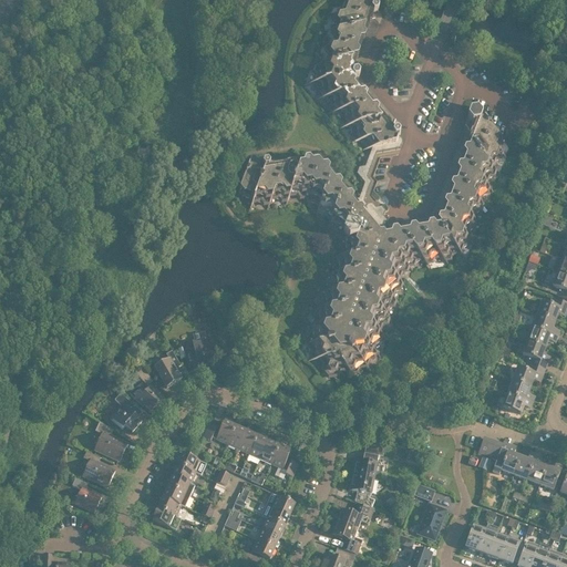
[(267,162),(263,162),(260,161),(256,162),(254,158),(250,160),(239,187),(235,198),(247,213),(301,204),(332,241),(299,334),(296,344),(318,374),(326,380),(361,377),(362,371),(369,370),(371,363),(375,363),(379,357),(375,352),(378,347),(382,347),(405,288),(400,282),(412,271),(466,261),(505,157),(496,146),(504,141),(476,109),(470,110),(467,116),(472,121),(475,121),(472,130),(471,131),(468,134),(470,135),(465,147),(464,147),(463,152),(463,153),(462,158),(459,165),(457,165),(456,169),(457,169),(455,174),(453,182),(451,182),(450,186),(451,187),(449,192),(446,199),(444,199),(443,204),(444,205),(440,216),(439,217),(436,220),(440,224),(439,227),(434,228),(432,225),(428,226),(426,227),(414,229),(413,228),(410,228),(409,230),(397,232),(395,230),(391,232),(391,230),(387,232),(383,226),(385,220),(382,216),(377,217),(372,214),(374,208),(371,204),(366,204),(362,200),(370,182),(366,177),(375,152),(399,148),(401,142),(398,136),(399,133),(397,131),(393,131),(389,126),(389,125),(387,122),(384,122),(377,112),(378,111),(375,107),(373,109),(366,99),(366,96),(363,94),(361,94),(358,90),(353,84),(354,83),(351,80),(352,78),(353,80),(357,79),(359,75),(356,72),(352,72),(351,74),(350,73),(352,69),(351,68),(356,57),(357,55),(359,51),(358,50),(362,39),(363,39),(364,34),(363,33),(369,21),(370,21),(371,18),(370,17),(373,11),(377,10),(378,7),(371,0),(358,0),(330,4),(301,84),(360,150),(371,147),(364,166),(358,167),(356,174),(363,183),(358,198),(352,199),(352,198),(349,195),(348,195),(340,186),(341,183),(338,181),(337,181),(328,171),(328,169),(326,166),(325,166),(318,158),(309,161),(308,160),(305,161),(303,162),(291,163),(290,162),(286,163),(286,164),(274,166),(272,165),(268,166),(269,164),(267,162)]
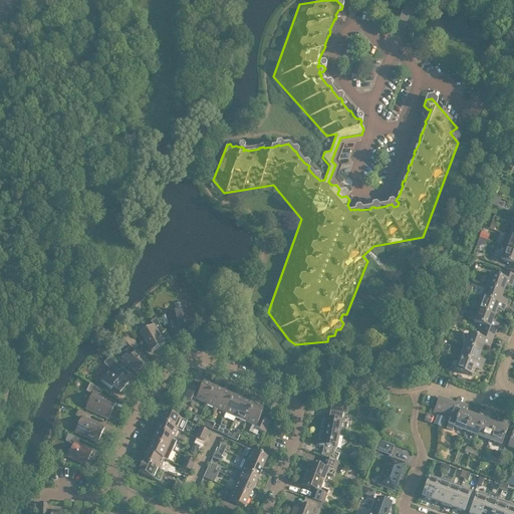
[(480,231),(477,237),(481,239),(484,240),(485,240),(487,234),(480,231)]
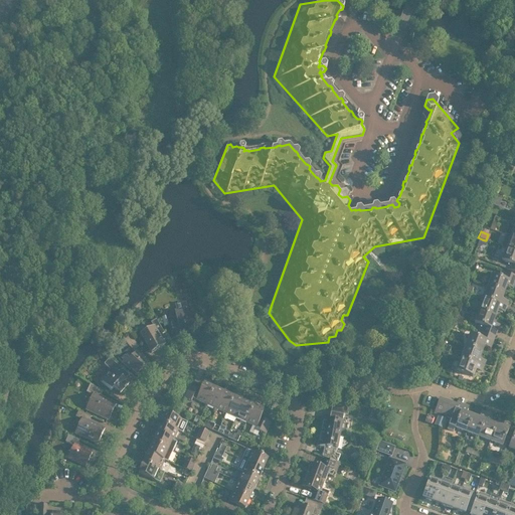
[(506,247),(514,250),(514,237),(510,236),(505,234),(501,246),(506,247)]
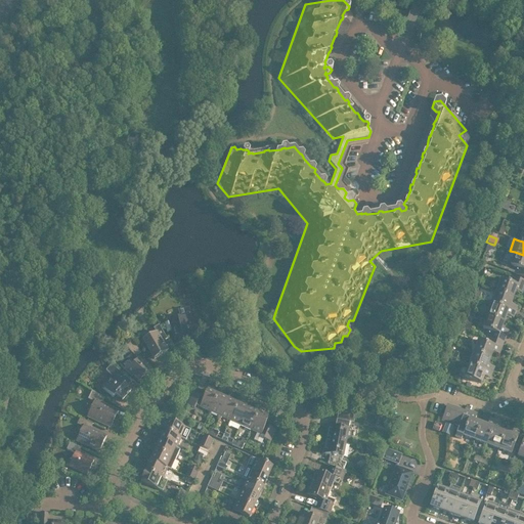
[(523,255),(515,252),(510,265),(517,267),(515,273),(523,276),(523,255)]
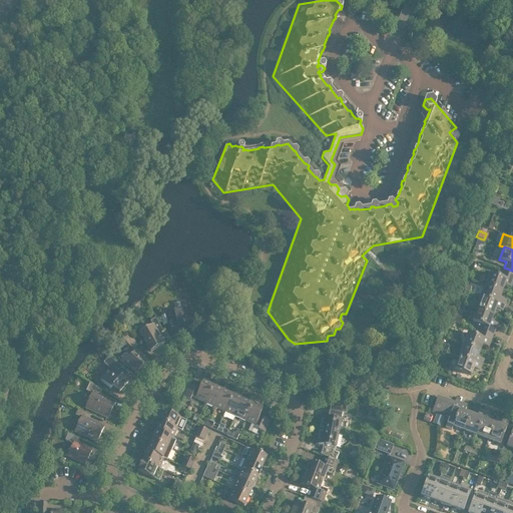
[(485,286),(501,292),(504,285),(508,287),(512,275),(498,270),(496,275),(490,273),(485,286)]
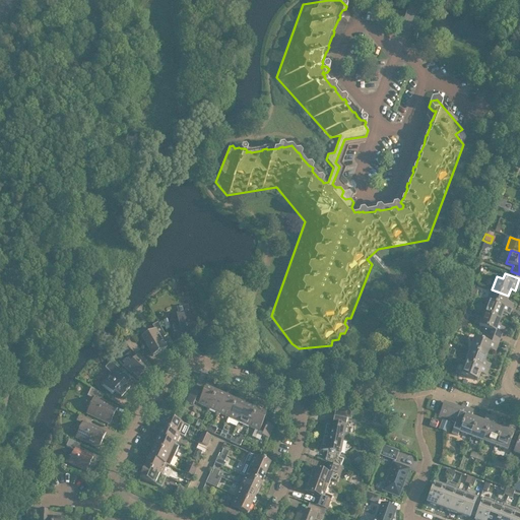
[(488,301),(508,309),(510,303),(506,302),(508,296),(492,289),(488,301)]
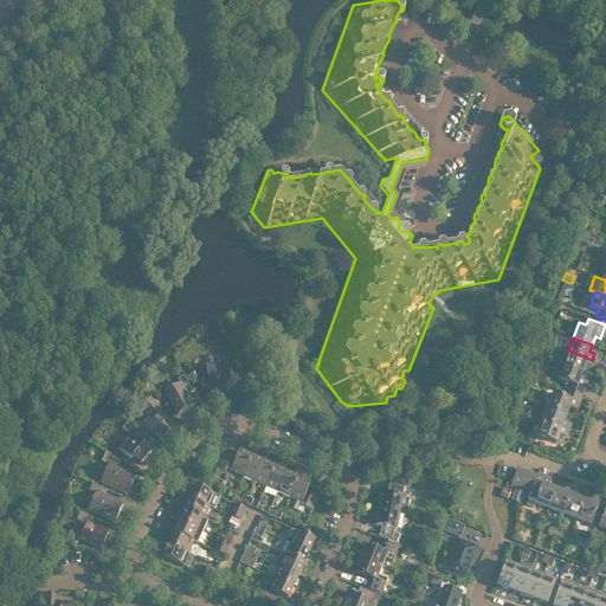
[(562,365),(581,372),(585,365),(590,366),(592,360),(568,350),(562,365)]
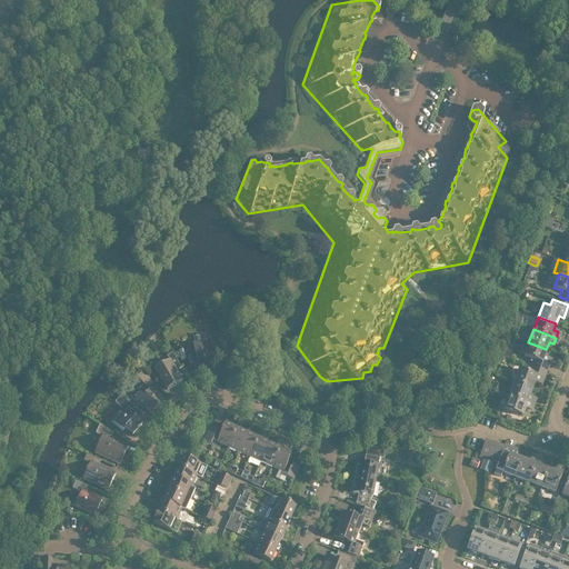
[(195,341),(183,345),(183,348),(178,349),(180,361),(187,359),(190,373),(206,369),(205,361),(211,360),(206,341),(203,333),(198,335),(196,335),(195,336),(193,337),(195,341)]
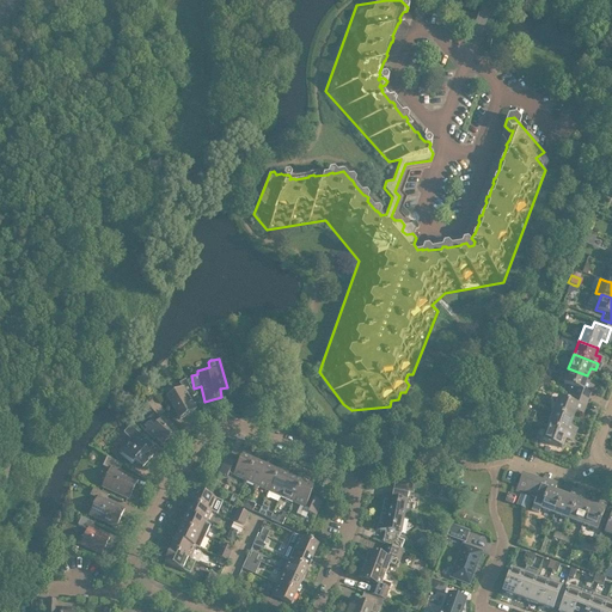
[(568,392),(585,399),(589,385),(585,383),(587,375),(568,368),(563,383),(570,386),(568,392)]
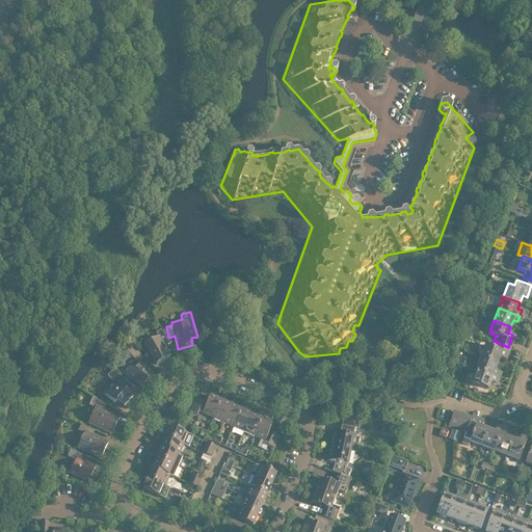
[(168,355),(166,351),(169,349),(166,344),(168,343),(161,329),(156,333),(158,337),(144,344),(155,364),(168,355)]
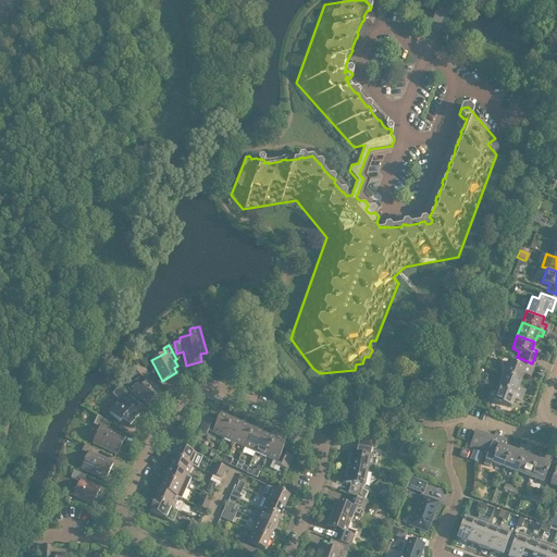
[(503,374),(520,381),(522,374),(528,375),(532,363),(517,357),(515,363),(508,361),(503,374)]
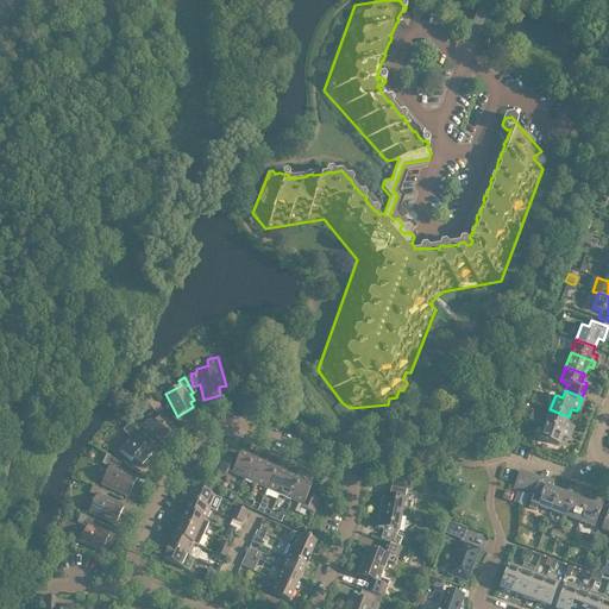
[(163,408),(152,396),(145,402),(152,410),(145,416),(149,421),(143,428),(152,435),(154,434),(161,441),(171,431),(161,421),(162,420),(159,418),(157,414),(163,408)]
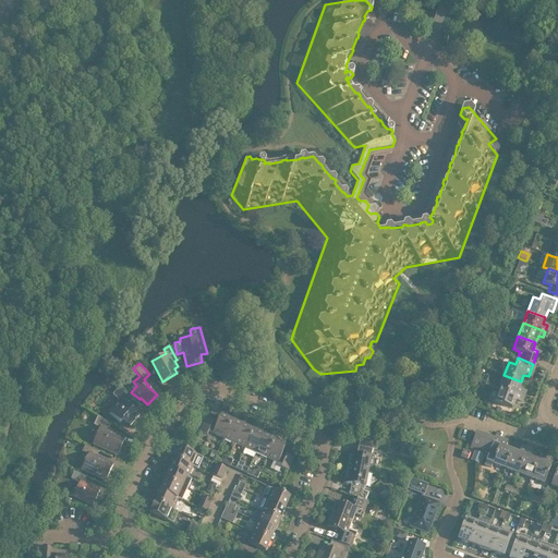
[(498,388),(521,396),(523,389),(519,388),(521,381),(504,375),(498,388)]
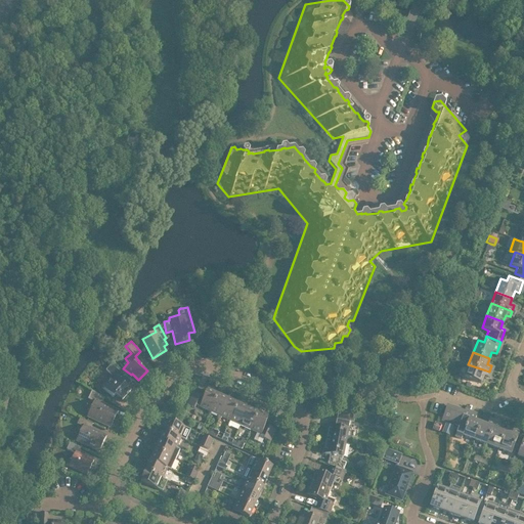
[(115,393),(121,399),(130,389),(126,386),(130,381),(111,363),(104,369),(111,375),(100,387),(112,396),(115,393)]
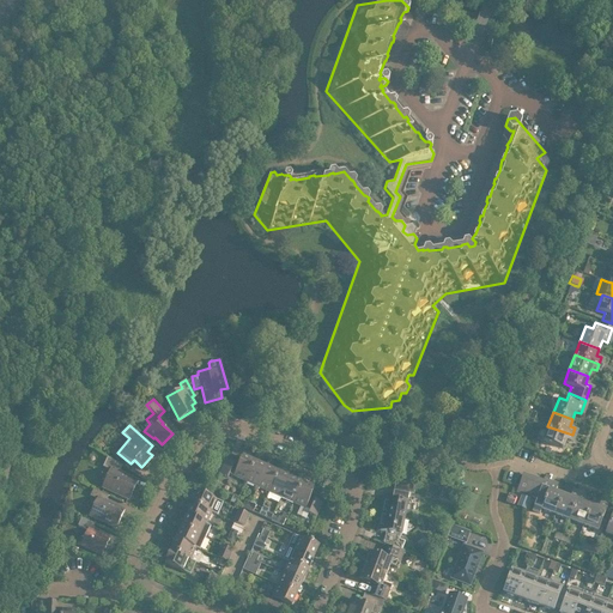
[(542,441),(562,448),(564,441),(570,442),(572,435),(547,426),(542,441)]
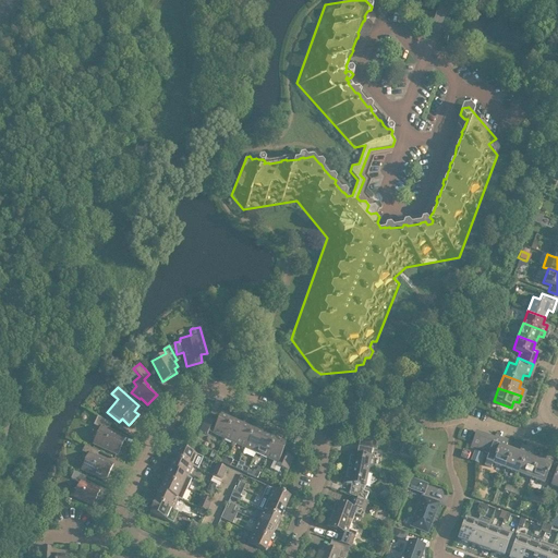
[(205,417),(199,431),(206,434),(207,431),(211,432),(211,433),(222,437),(231,420),(219,414),(216,423),(211,421),(205,417)]
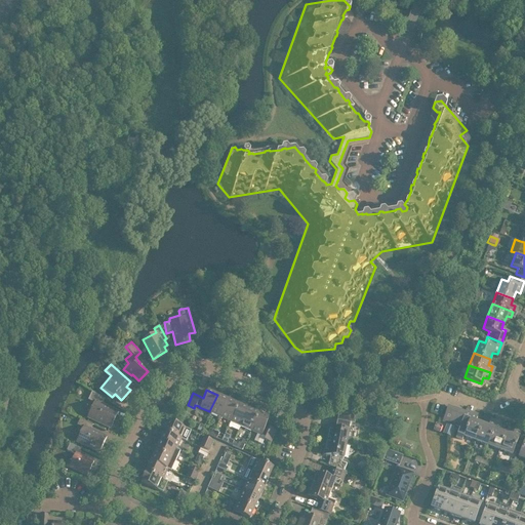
[(101,404),(104,398),(91,391),(87,399),(94,402),(88,416),(108,427),(115,411),(101,404)]
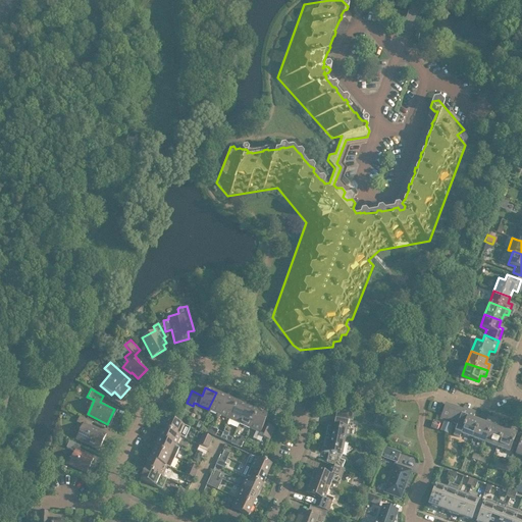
[(216,393),(208,409),(218,414),(225,397),(216,393)]
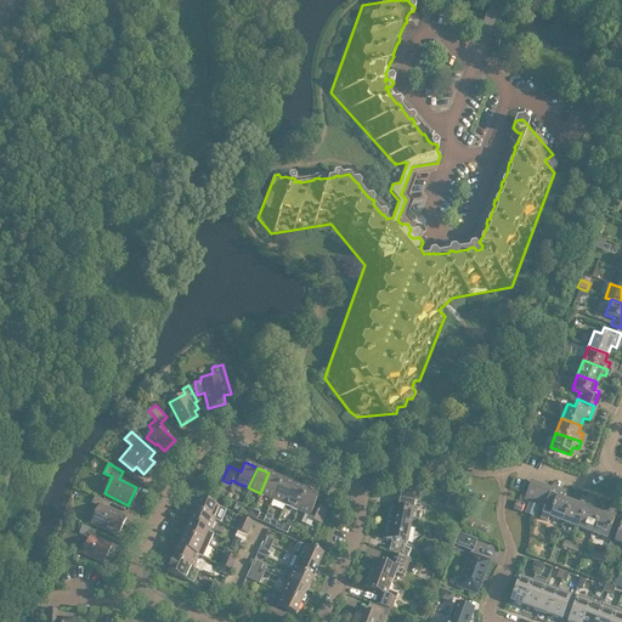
[(269,473),(260,493),(272,498),(281,479),(269,473)]
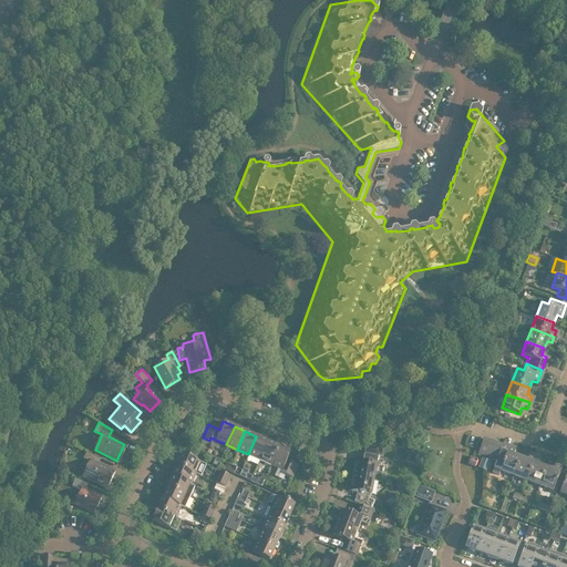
[(248,454),(259,460),(267,441),(256,436),(248,454)]
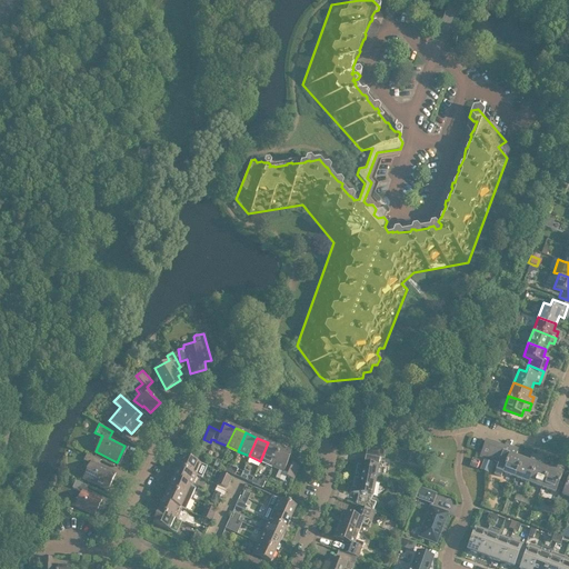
[(479,456),(485,458),(491,442),(485,440),(479,456)]
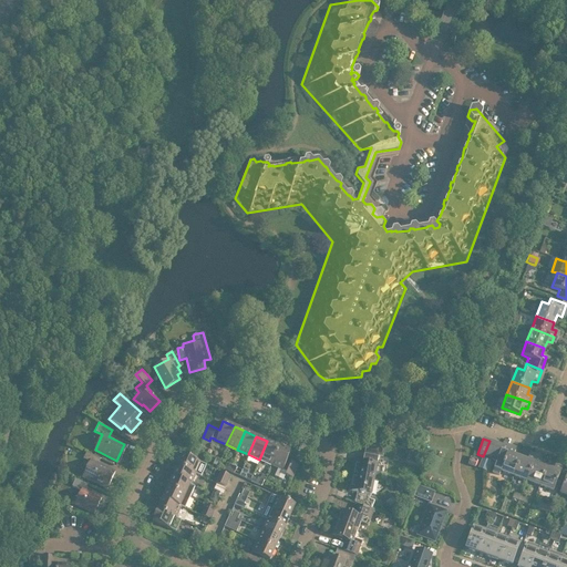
[(259,460),(270,464),(278,446),(267,441),(259,460)]
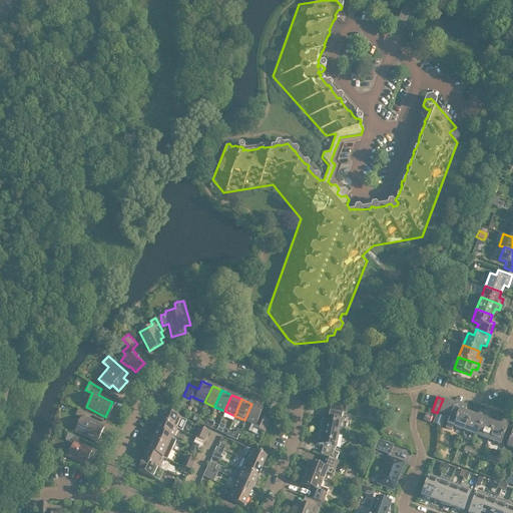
[(443,399),(437,413),(443,415),(448,401),(443,399)]
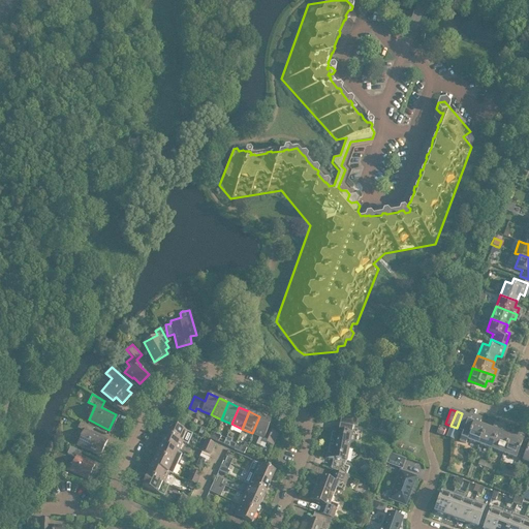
[(462,413),(457,428),(463,430),(468,415),(462,413)]
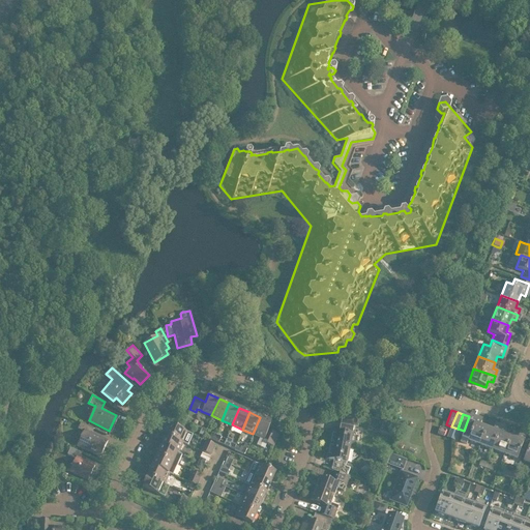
[(466,439),(479,444),(486,428),(479,425),(481,420),(469,416),(464,431),(461,440),(465,442),(466,439)]
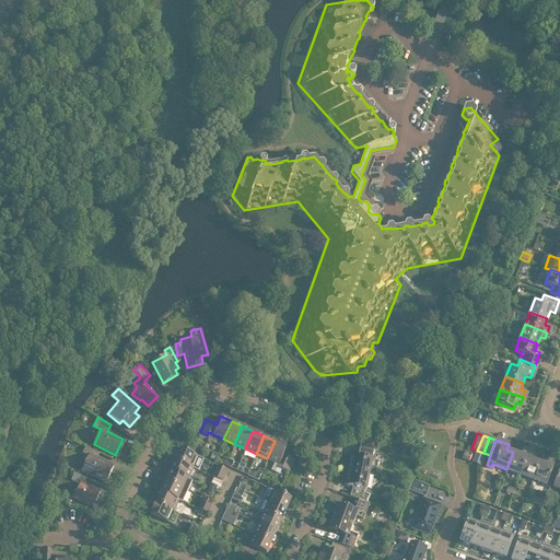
[(280,468),(288,471),(293,458),(287,455),(282,454),(286,445),(275,441),(267,458),(278,464),(282,465),(280,468)]
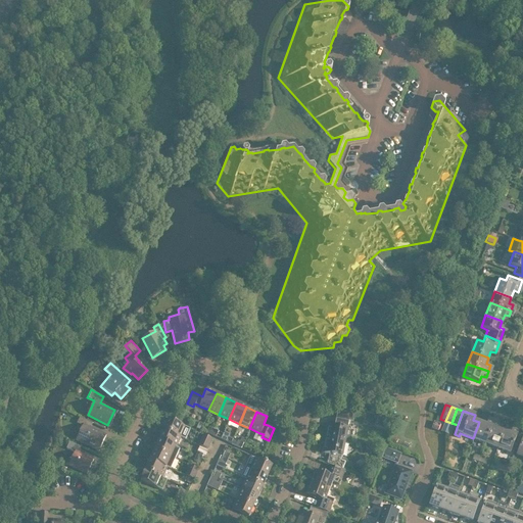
[(352,420),(351,412),(336,413),(336,421),(334,421),(333,425),(327,424),(324,438),(344,442),(346,428),(347,420),(352,420)]
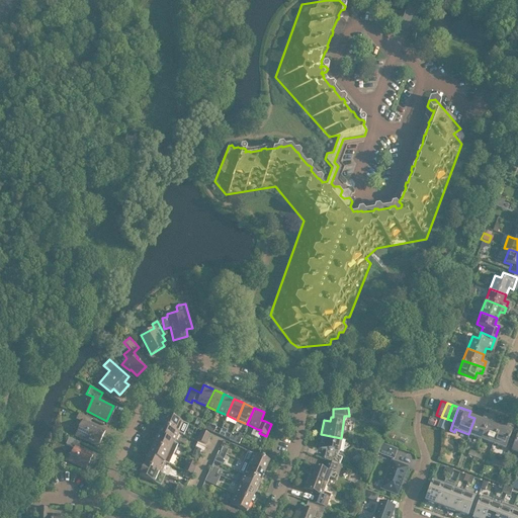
[(91,418),(78,413),(75,419),(82,422),(75,436),(95,445),(102,430),(88,424),(91,418)]
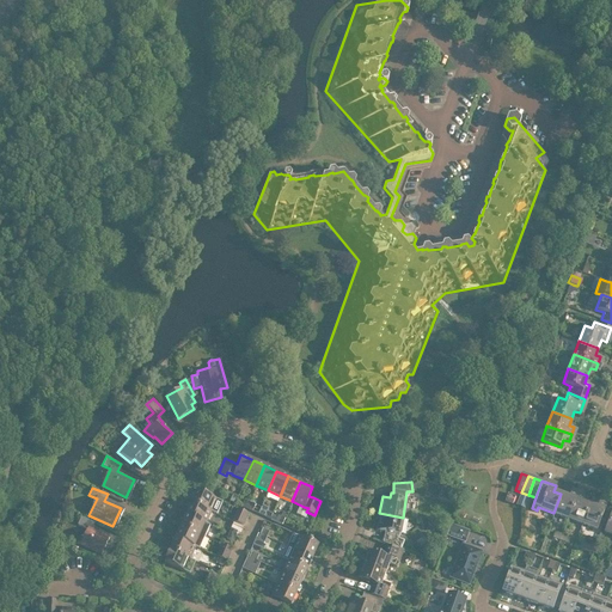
[(190,502),(210,510),(215,499),(193,488),(190,493),(194,495),(190,502)]
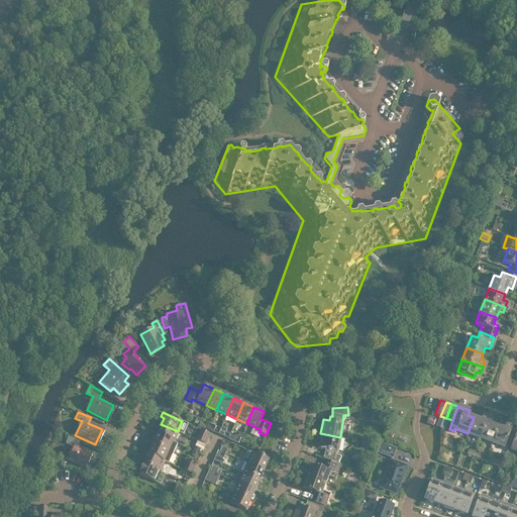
[(474,417),(468,433),(480,437),(487,417),(482,415),(480,419),(474,417)]
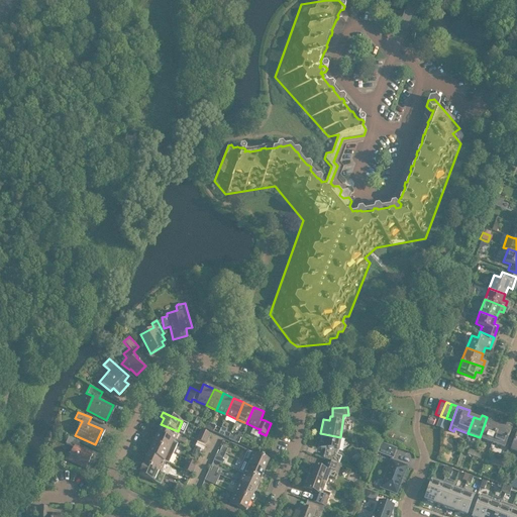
[(425,423),(432,425),(434,418),(428,416),(425,423)]
